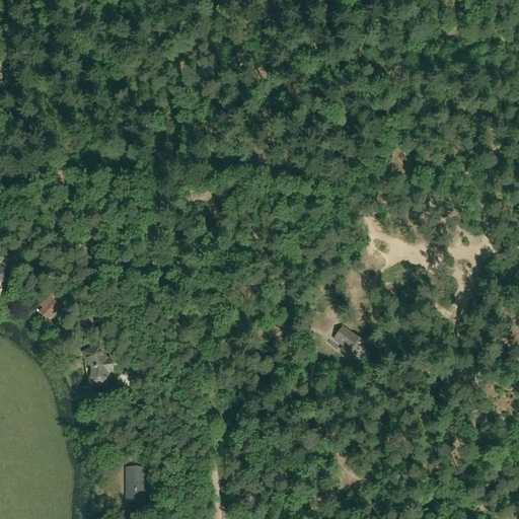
[(25,261),(24,252),(5,254),(6,263),(25,261)]
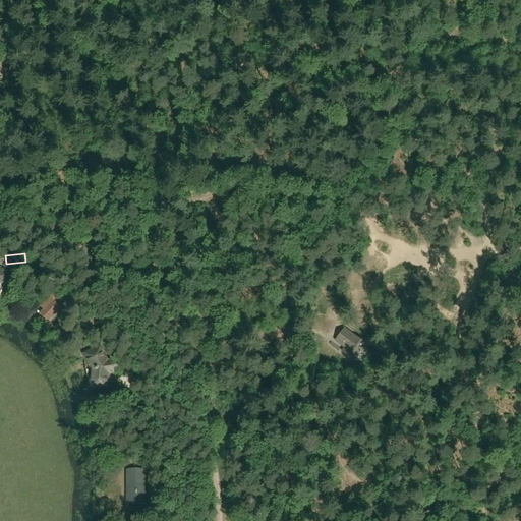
[(62,303),(56,298),(53,295),(48,301),(41,307),(44,310),(41,313),(48,322),(61,308),(59,306),(62,303)]
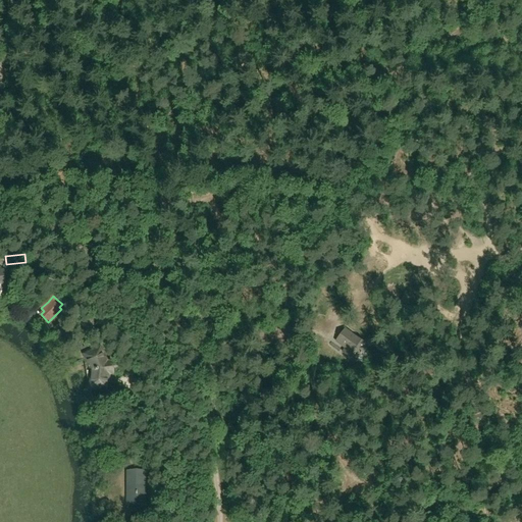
[(87,331),(96,327),(93,320),(84,324),(87,331)]
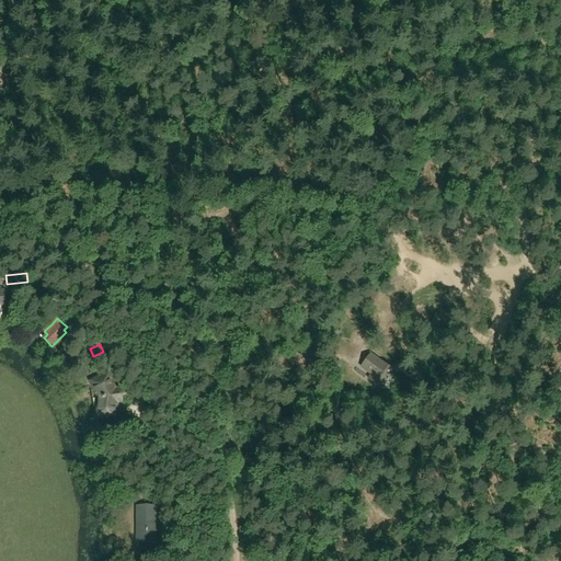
[(381,361),(381,362),(371,354),(363,366),(371,374),(368,378),(382,389),(385,386),(389,389),(398,378),(392,375),(396,371),(381,361)]
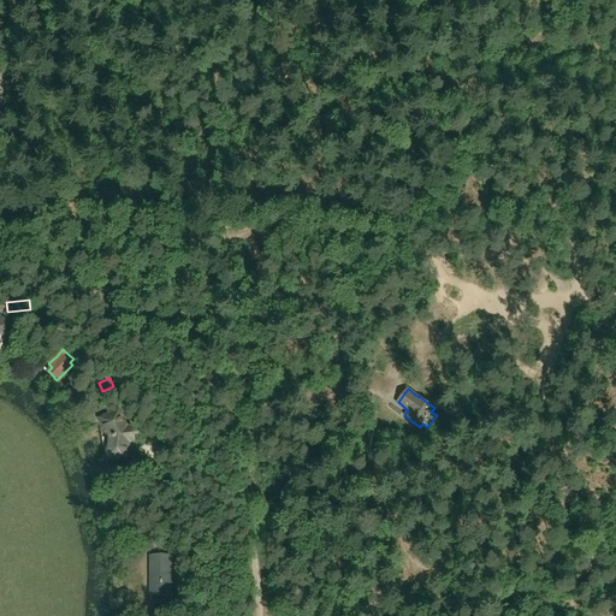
[(125,428),(119,414),(102,421),(110,437),(110,439),(108,455),(126,457),(128,442),(131,442),(131,440),(131,438),(131,437),(131,432),(130,430),(129,427),(125,428)]
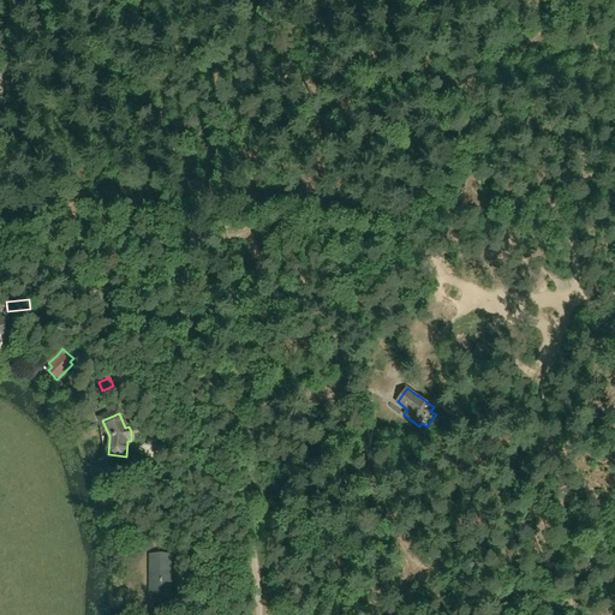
[(150,555),(149,592),(171,592),(171,555),(150,555)]
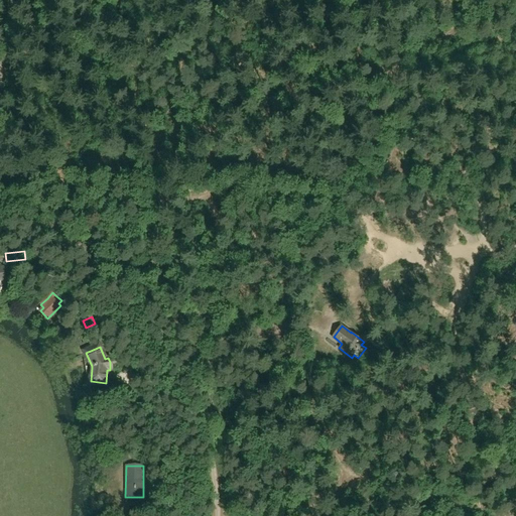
All buildings are outlined.
